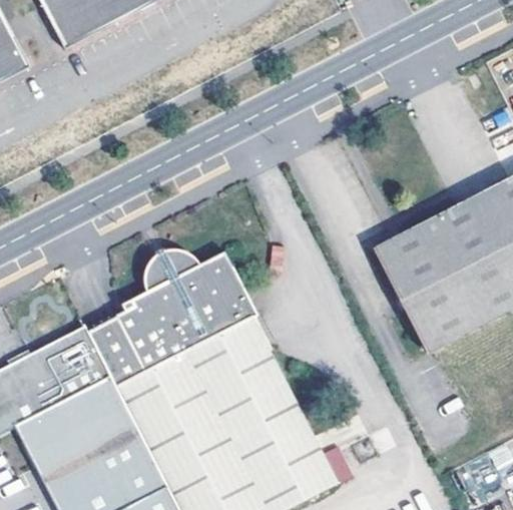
[(42,0),(67,47),(157,0),(42,0)]
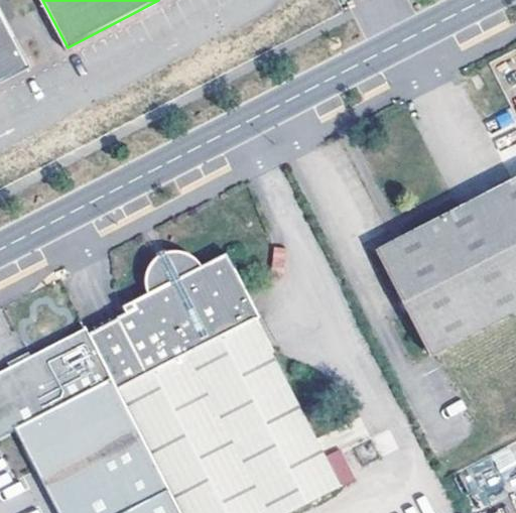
[(0,82),(31,66),(0,5),(0,82)]
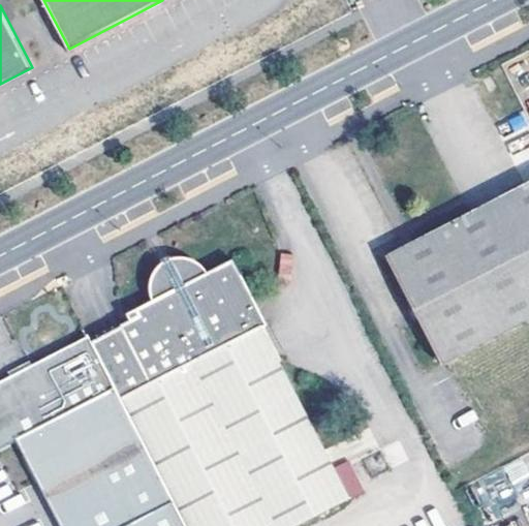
[(528,317),(528,181),(384,255),(442,364),(528,317)]
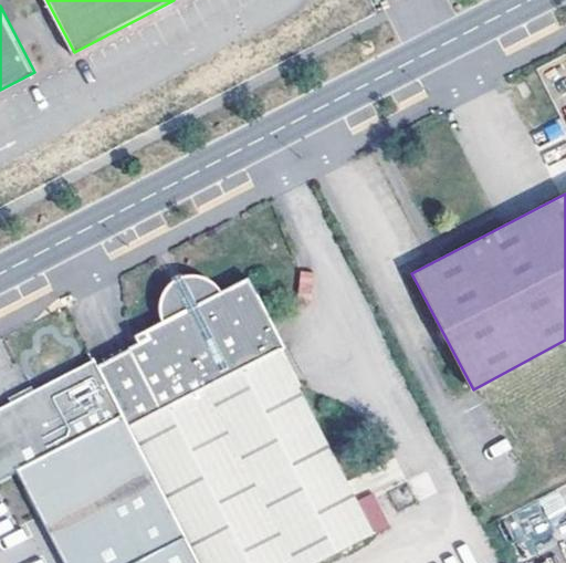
[(249,275),(221,290),(218,285),(212,280),(207,274),(200,272),(192,271),(185,273),(180,275),(177,278),(170,283),(168,289),(166,299),(168,308),(171,316),(145,330),(148,339),(97,364),(199,562),(314,562),(373,532),(281,351),(285,347),(249,275)]
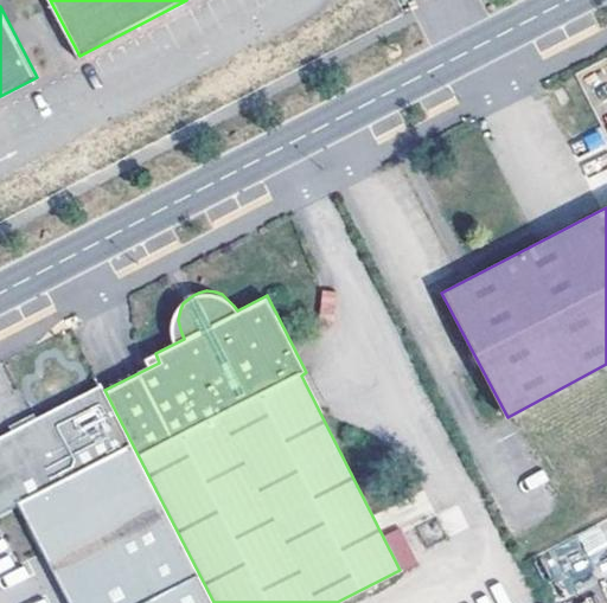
[(0,513),(18,505),(69,602),(213,602),(104,390),(101,384),(38,417),(26,423),(0,436),(0,513)]
